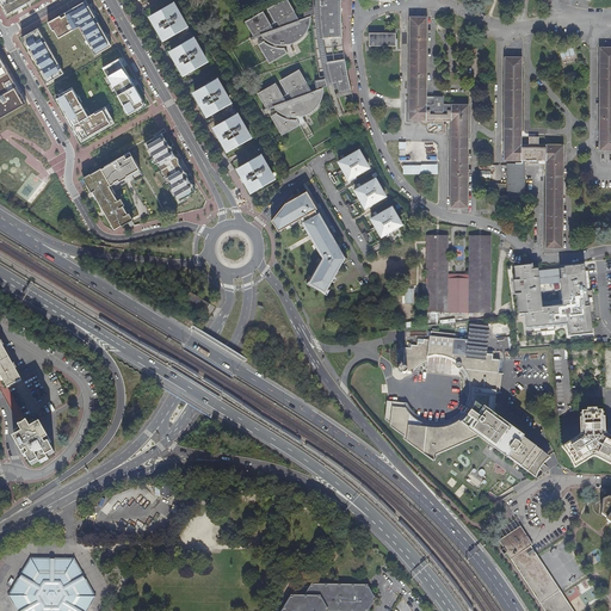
[(0,0),(8,16),(34,1),(32,0),(0,0)]
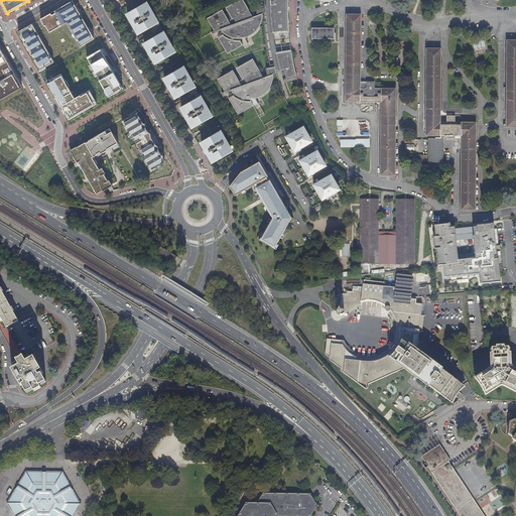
[(228,50),(229,52),(242,45),(239,41),(233,40),(234,38),(237,38),(242,38),(245,38),(249,36),(252,34),(256,30),(258,28),(260,25),(261,21),(262,17),(262,14),(266,12),(270,11),(272,33),(288,32),(287,13),(284,13),(284,11),(285,11),(285,1),(287,1),(287,0),(269,0),(270,6),(266,6),(261,6),(256,6),(256,16),(252,17),(245,5),(244,5),(243,4),(244,3),(242,0),(238,0),(229,6),(230,8),(228,9),(230,13),(229,14),(231,19),(233,18),(236,23),(236,25),(231,27),(230,25),(225,16),(223,17),(220,11),(209,17),(210,20),(208,21),(214,31),(211,32),(212,34),(221,31),(223,33),(227,36),(231,37),(230,39),(226,37),(222,35),(218,38),(226,51),(228,50)]
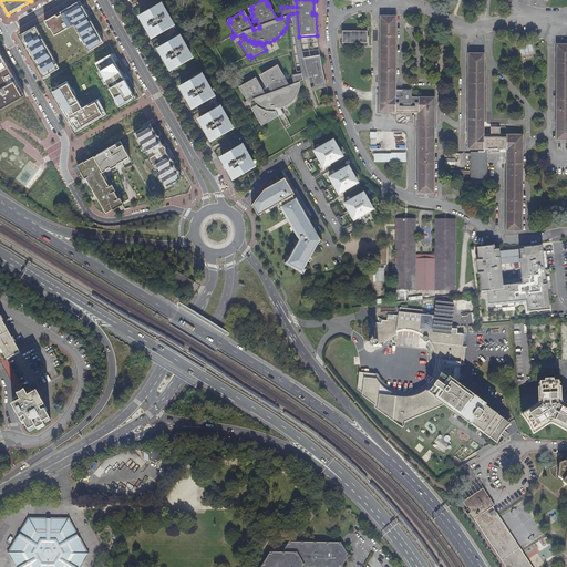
[(80,1),(44,21),(49,29),(50,28),(54,35),(73,24),(89,51),(103,43),(80,1)]
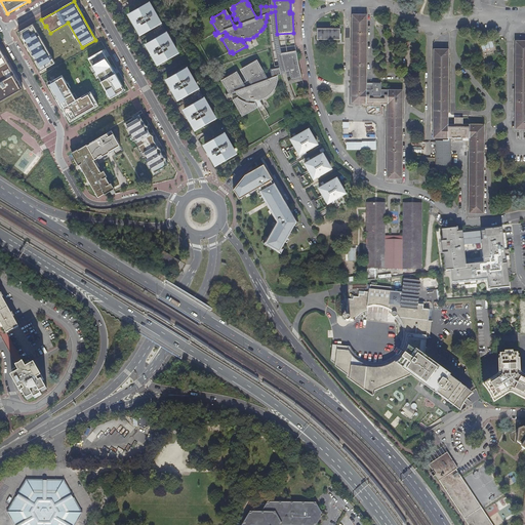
[(169,41),(171,40),(166,33),(165,34),(158,21),(159,19),(155,12),(153,13),(153,11),(154,10),(150,3),(148,4),(147,2),(129,12),(130,14),(129,15),(138,32),(139,32),(140,33),(153,27),(154,28),(153,29),(156,35),(158,34),(158,35),(147,42),(148,44),(146,45),(156,62),(157,62),(158,64),(176,53),(175,50),(176,50),(172,42),(170,43),(169,41)]
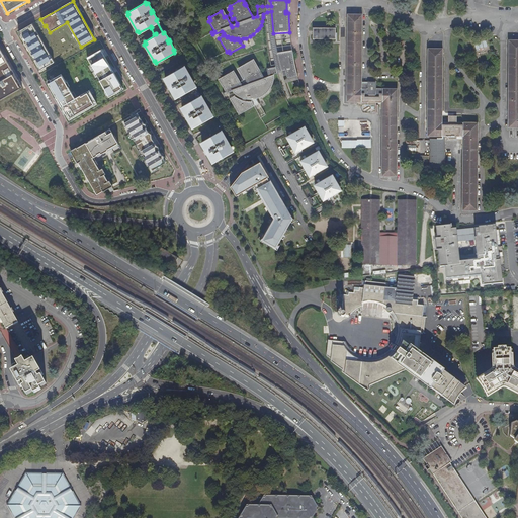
[(273,33),(271,11),(267,12),(267,17),(268,30),(269,37),(275,67),(280,66),(277,53),(274,34),(273,34),(273,33)]
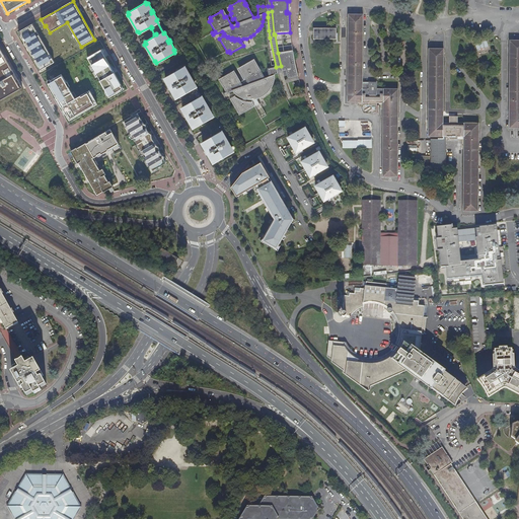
[(362,14),(348,14),(347,101),(368,101),(368,104),(375,104),(375,102),(382,102),(382,176),(396,176),(396,89),(376,88),(376,82),(368,82),(368,88),(361,88),(362,14)]
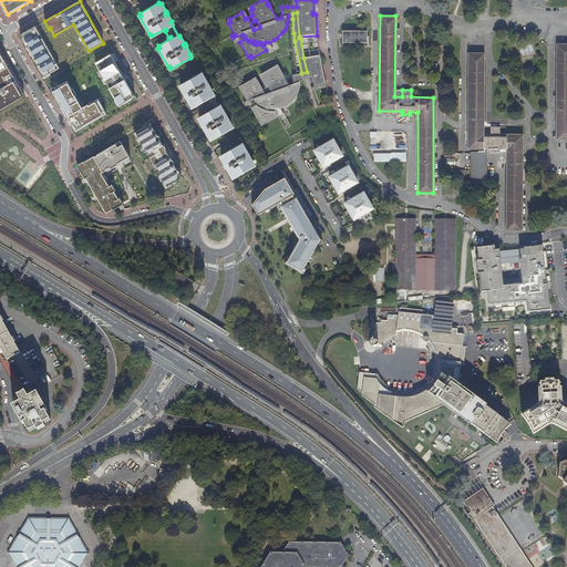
[(34,27),(20,35),(44,76),(59,68),(34,27)]
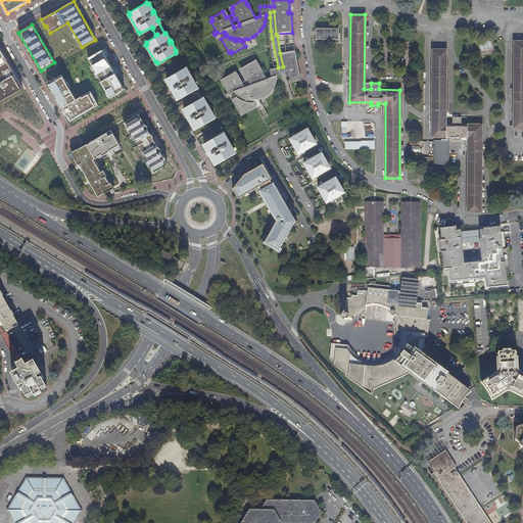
[(315,32),(316,39),(318,39),(338,39),(338,33),(338,29),(337,29),(315,29),(315,32)]
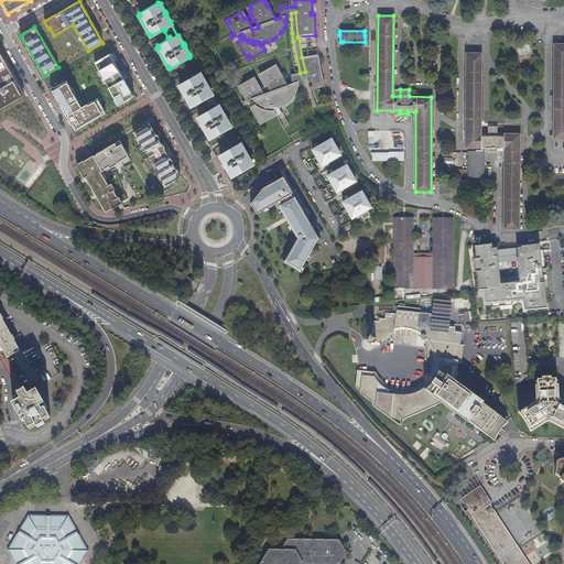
[(518,46),(519,54),(531,51),(529,44),(518,46)]
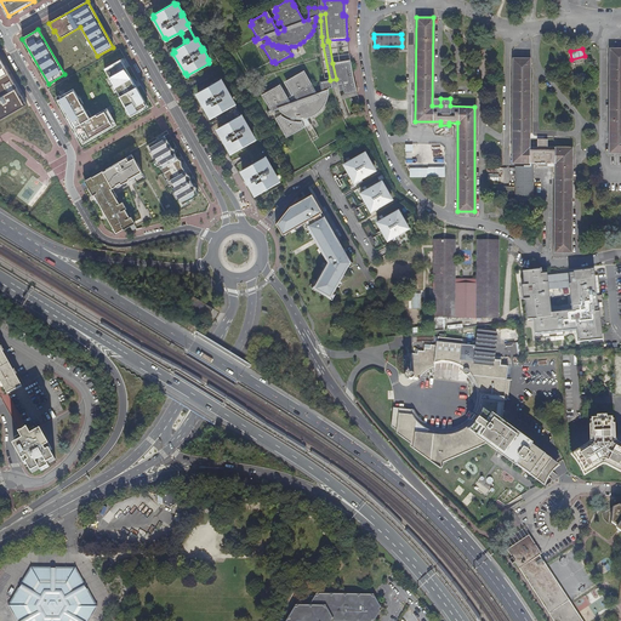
[(620,49),(607,49),(607,153),(620,153),(620,49)]
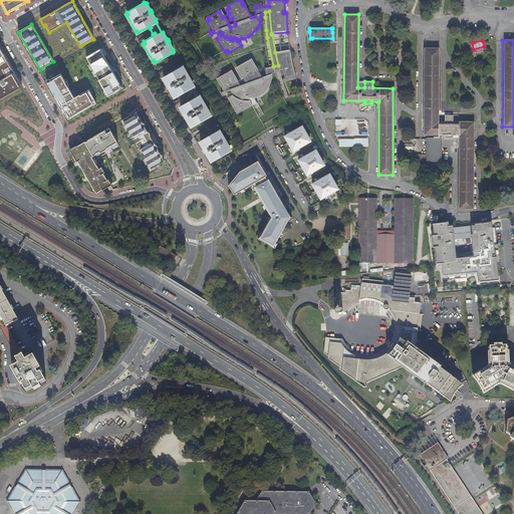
[(0,42),(0,99),(24,85),(21,80),(18,75),(0,42)]
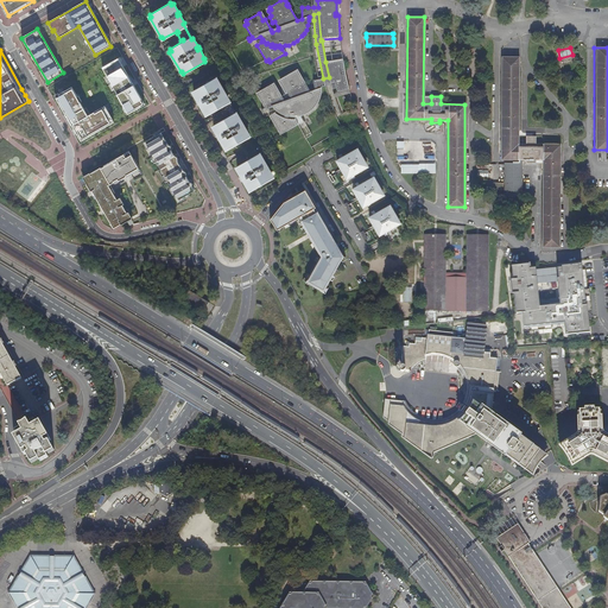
[(517,57),(500,57),(499,160),(517,160),(517,163),(502,163),(502,169),(501,190),(501,196),(520,196),(520,160),(524,160),(524,164),(533,164),(533,160),(540,160),(540,247),(557,247),(558,144),(533,144),(533,137),(524,137),(524,144),(517,144),(517,57)]
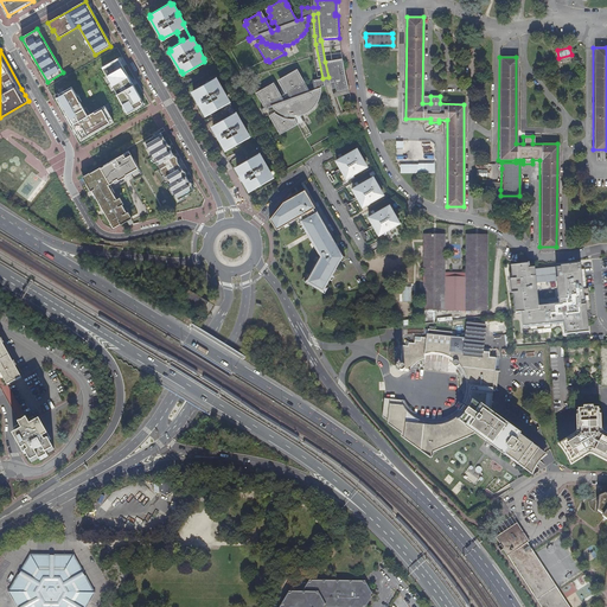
[(117,58),(102,68),(128,114),(145,104),(117,58)]
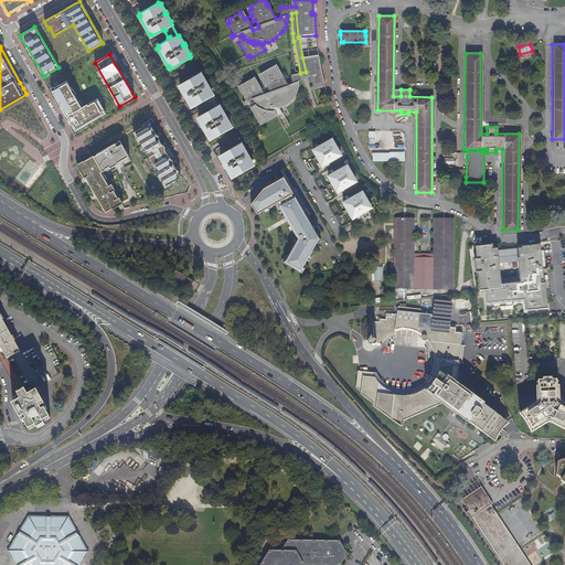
[(262,121),(263,124),(277,116),(274,112),(267,110),(268,108),(270,108),(276,108),(280,107),(285,106),(288,103),(291,100),(294,98),(298,91),(299,86),(299,81),(302,80),(308,78),(309,83),(312,82),(315,87),(326,84),(321,70),(319,55),(302,57),(306,72),(300,73),(299,73),(291,74),(292,83),(288,85),(280,71),(279,72),(278,71),(279,70),(276,64),(263,73),(264,75),(262,76),(264,81),(262,82),(265,87),(267,87),(269,92),(270,93),(265,95),(264,94),(258,84),(256,85),(253,78),(241,85),(243,88),(238,89),(245,100),(243,102),(244,104),(253,100),(257,104),(260,106),(265,108),(264,110),(259,108),(255,105),(249,108),(258,123),(262,121)]
